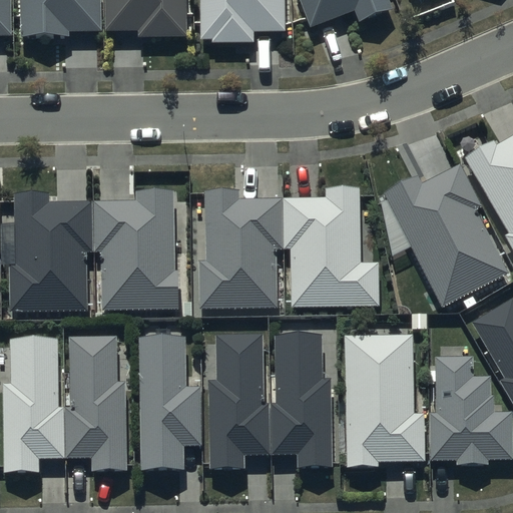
[(0,0),(0,37),(11,37),(10,0),(0,0)]
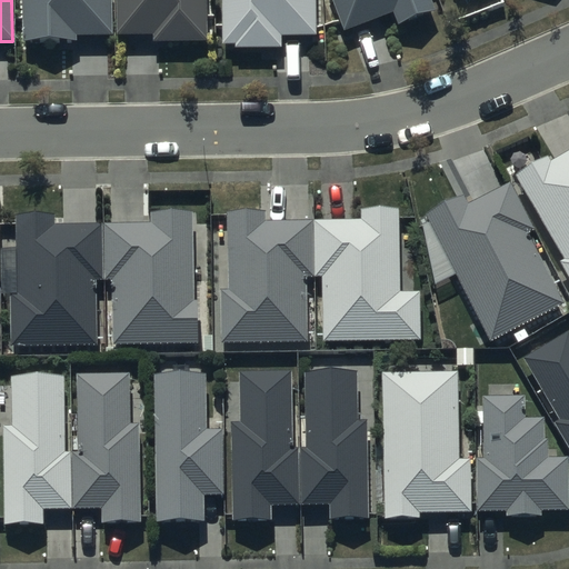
[(22,0),(23,41),(77,41),(77,37),(112,37),(111,0),(22,0)]
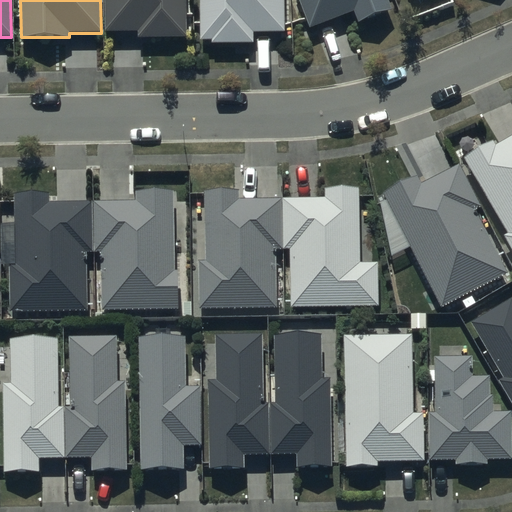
[(106,0),(106,32),(138,32),(138,38),(186,38),(185,0),(106,0)]
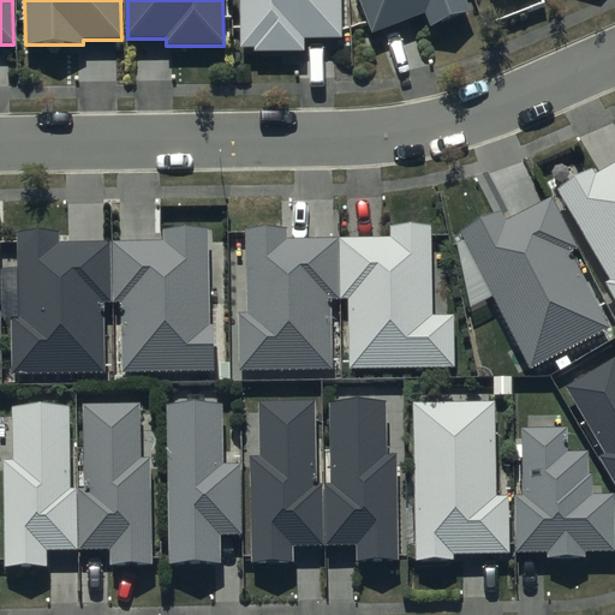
[(240,0),(240,49),(255,49),(255,53),(306,53),(306,40),(340,40),(340,0),(240,0)]
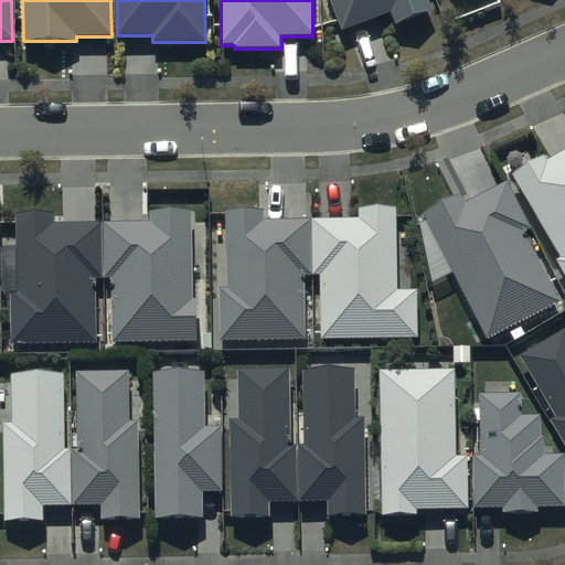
[(433,11),(428,0),(329,0),(342,32),(391,13),(396,25),(433,11)]
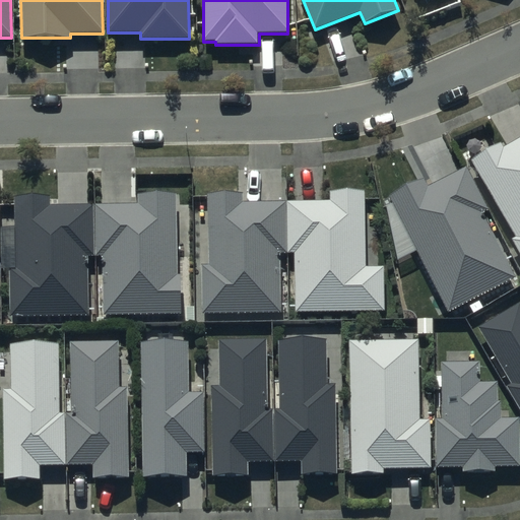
[(519,138),(507,147),(504,142),(470,163),(516,238),(512,241),(519,254),(519,138)]
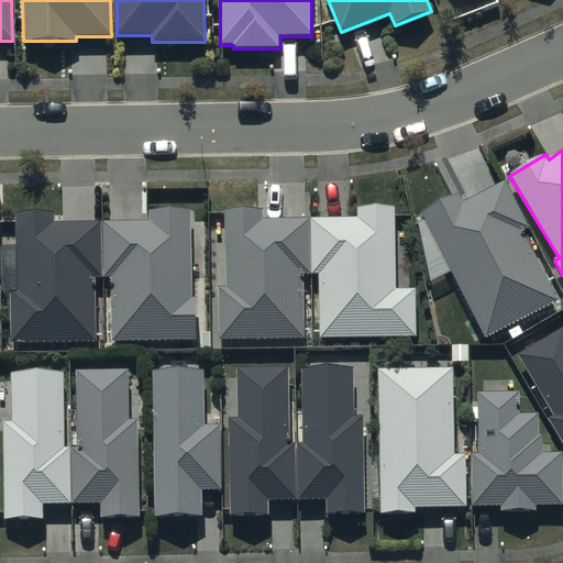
[(529,225),(506,181),(490,189),(475,159),(459,168),(475,197),(464,203),(460,194),(421,213),(486,339),(559,301),(521,230),(529,225)]
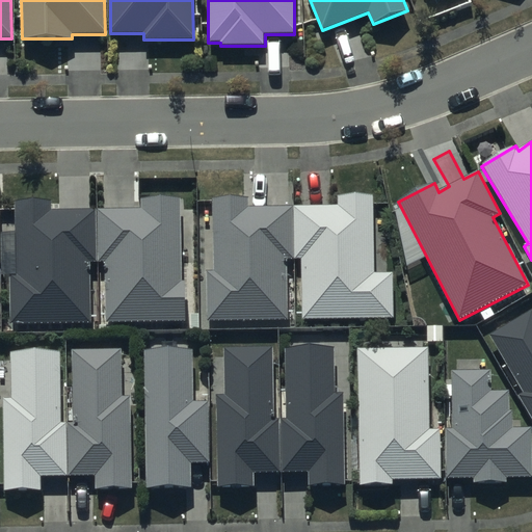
[(373,196),(338,196),(338,208),(294,208),(295,259),(301,260),(302,321),(393,320),(393,274),(387,274),(387,233),(373,233),(373,196)]
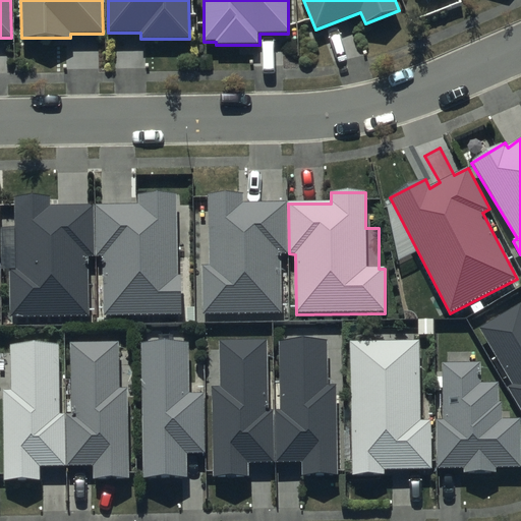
[(139,206),(97,206),(97,258),(104,258),(104,316),(182,315),(182,276),(177,276),(176,194),(139,194),(139,206)]
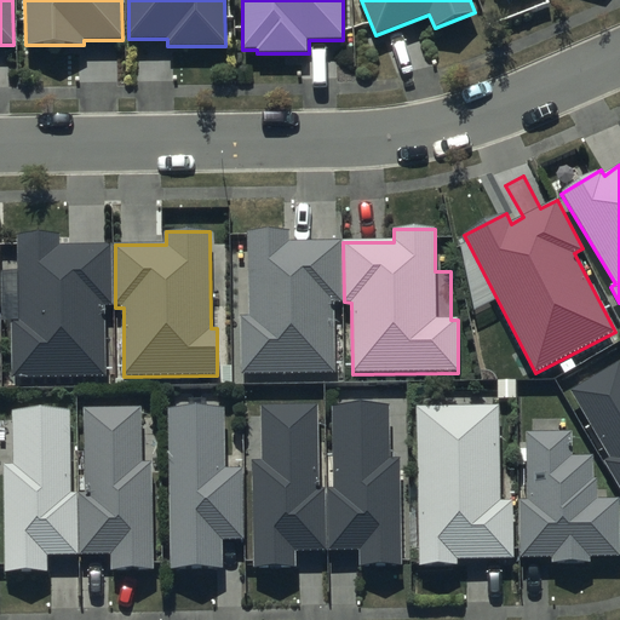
[(340,242),(288,242),(288,233),(248,233),(248,317),(242,317),(242,374),(334,374),(334,303),(340,303),(340,242)]
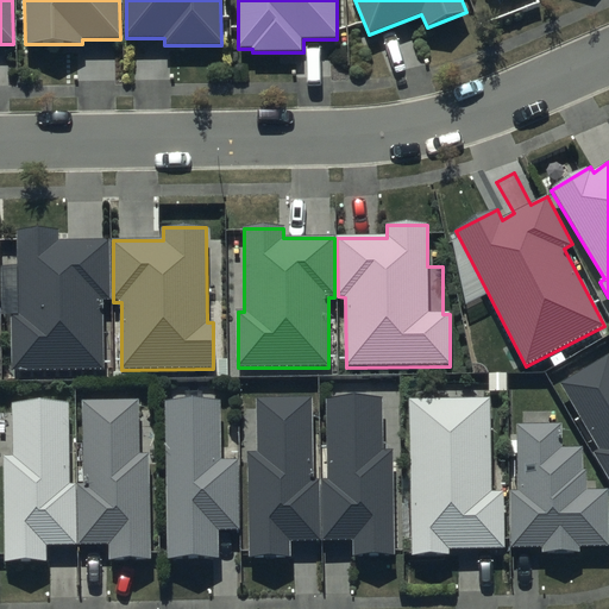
[(58,231),(18,231),(20,315),(13,315),(13,370),(101,370),(101,300),(108,300),(108,242),(58,242),(58,231)]
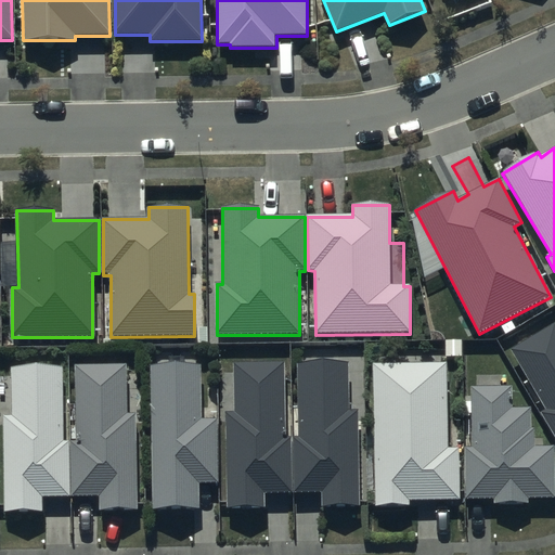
[(554,324),(554,325),(511,351),(546,412),(541,415),(554,437),(554,324)]
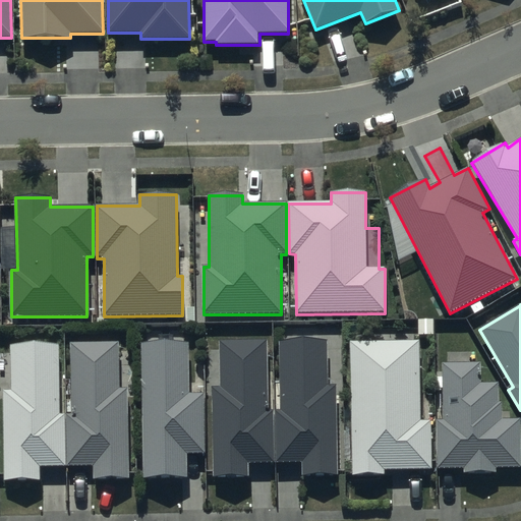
[(267,341),(221,341),(221,388),(213,389),(214,477),(248,477),(248,462),(273,462),(272,412),(267,412),(267,341)]
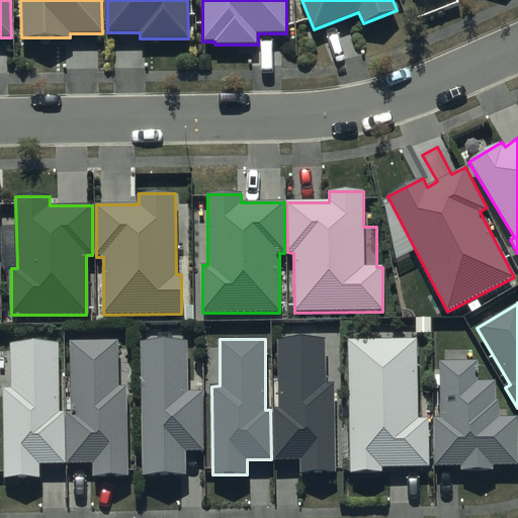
[(325,339),(277,340),(278,410),(275,410),(275,460),(303,460),(303,473),(335,472),(334,384),(325,384),(325,339)]
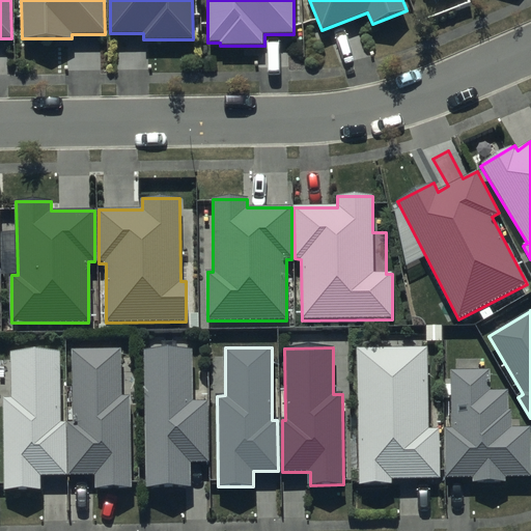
[(427,348),(356,350),(358,485),(393,484),(393,479),(441,478),(440,430),(428,430),(427,348)]
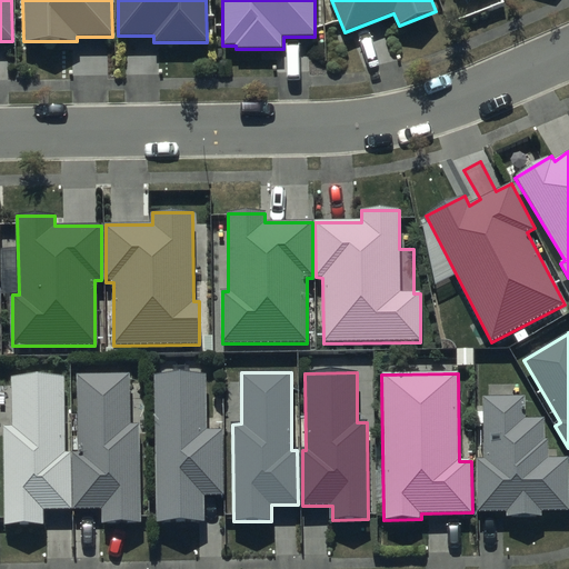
[(129,375),(78,375),(79,453),(75,453),(75,510),(102,510),(102,523),(140,523),(140,428),(141,428),(141,382),(129,382),(129,375)]
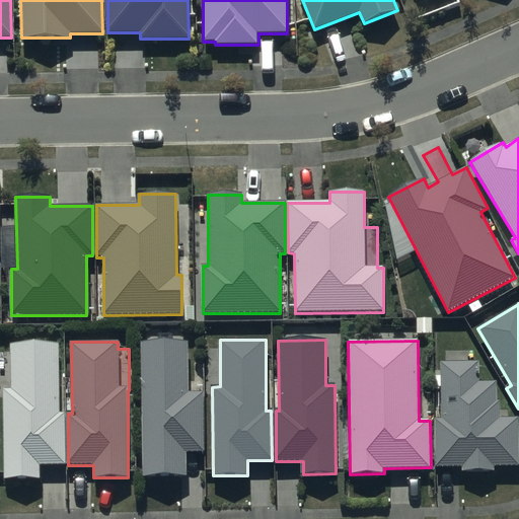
[(188,342),(142,342),(143,477),(186,477),(186,452),(204,452),(204,393),(188,393),(188,342)]
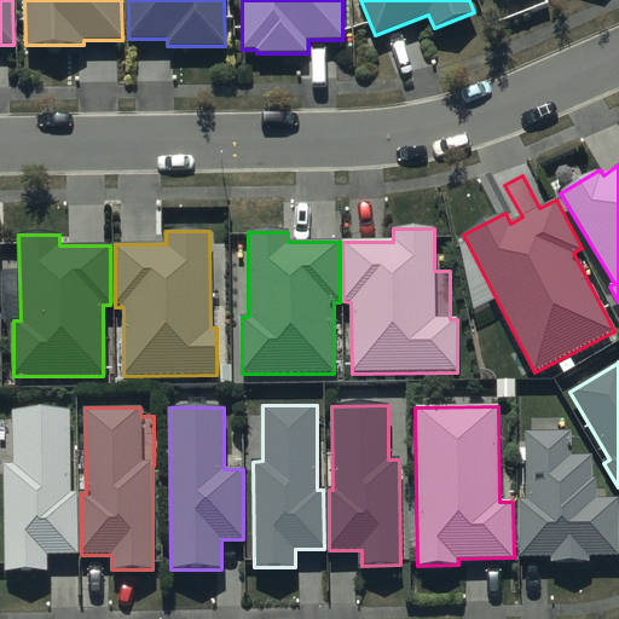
[(70,409),(11,409),(11,466),(5,466),(5,571),(47,571),(47,553),(76,553),(76,493),(70,493),(70,409)]
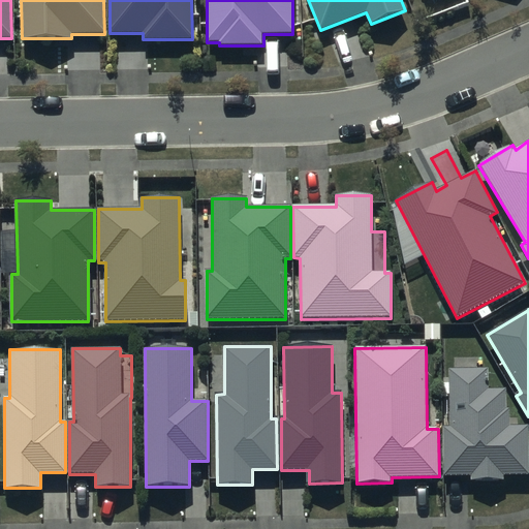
[(488,370),(448,370),(449,428),(443,428),(444,476),(473,476),(473,481),(504,480),(504,476),(528,475),(528,429),(528,426),(510,427),(510,411),(506,411),(506,391),(489,391),(488,370)]
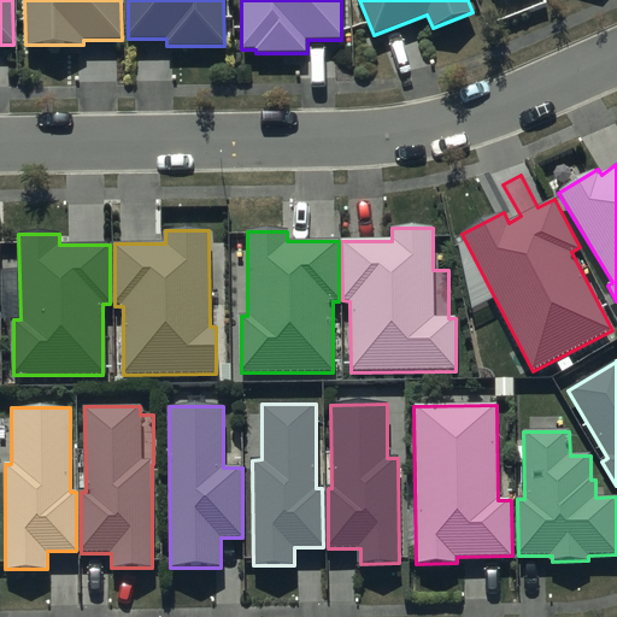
All buildings are outlined.
